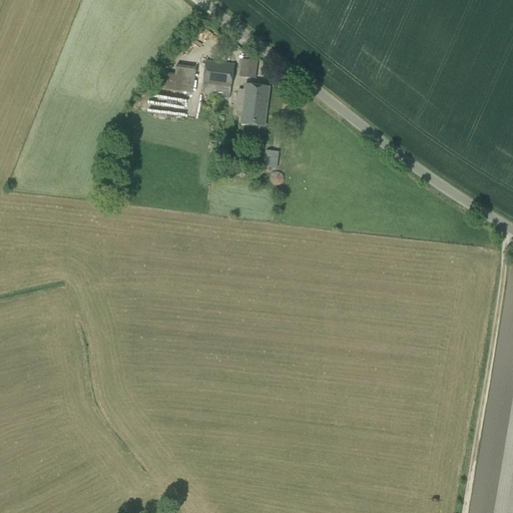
[(258,62),(241,59),(238,77),(255,79),(258,62)]
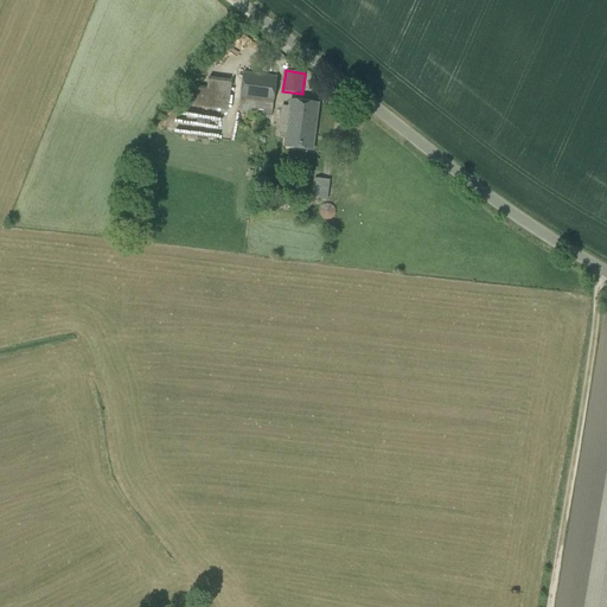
[(278,76),(243,72),(238,113),(272,116),(278,76)]
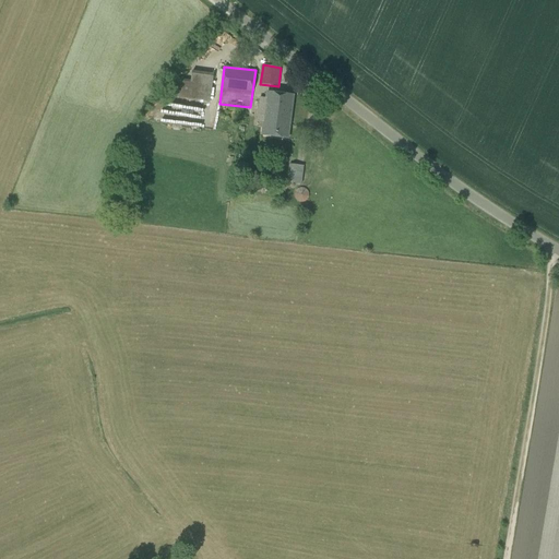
[(209,107),(214,74),(199,72),(199,70),(193,69),(193,71),(192,71),(190,82),(177,81),(174,97),(198,100),(198,106),(209,107)]
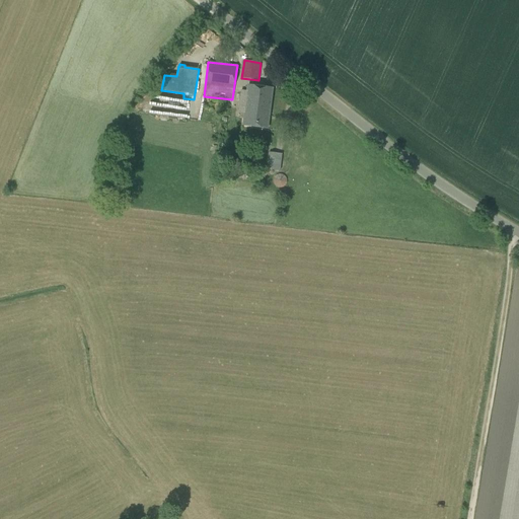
[(268,129),(273,88),(247,85),(246,92),(240,91),(238,113),(244,114),(242,126),(268,129)]
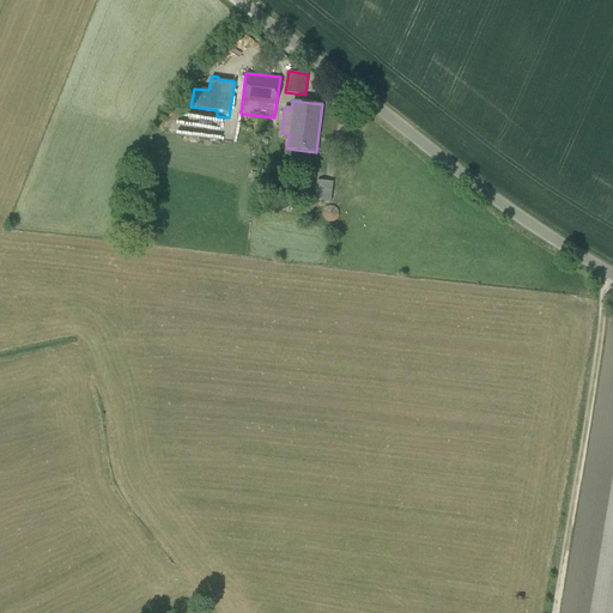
[(323,201),(326,182),(316,181),(314,200),(323,201)]
